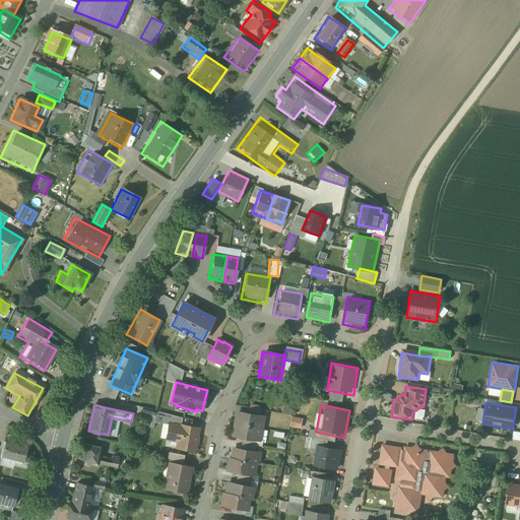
[(261,415),(239,412),(237,424),(262,429),(263,420),(260,420),(261,415)]
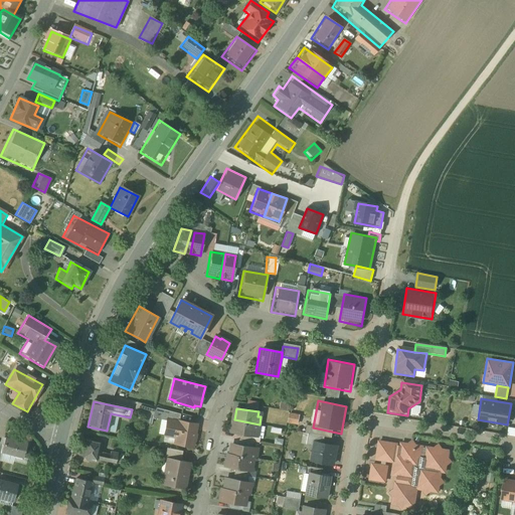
[(287,413),(287,423),(297,424),(298,413),(287,413)]
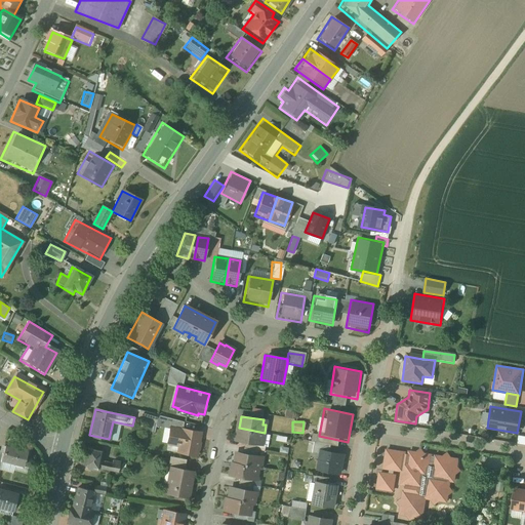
[(201,432),(169,426),(165,446),(177,449),(176,454),(196,457),(201,432)]
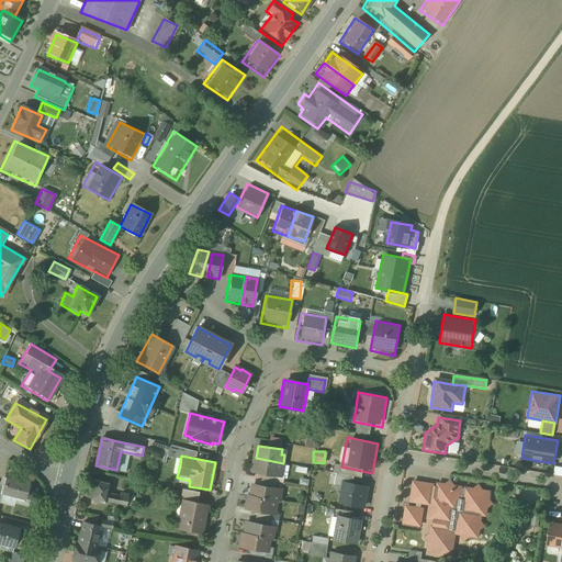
[(283,463),(256,458),(254,471),(278,475),(278,471),(281,471),(283,463)]
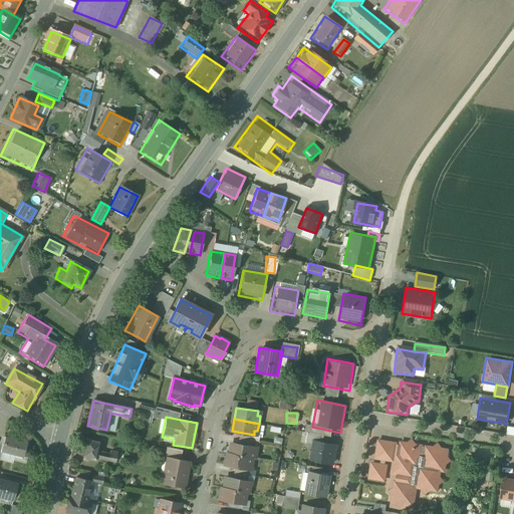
[(513,427),(506,426),(505,434),(513,435),(513,427)]
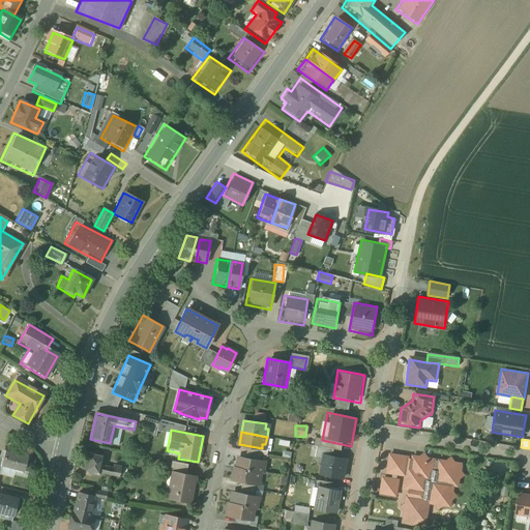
[(27,454),(2,448),(0,458),(0,467),(23,473),(27,454)]
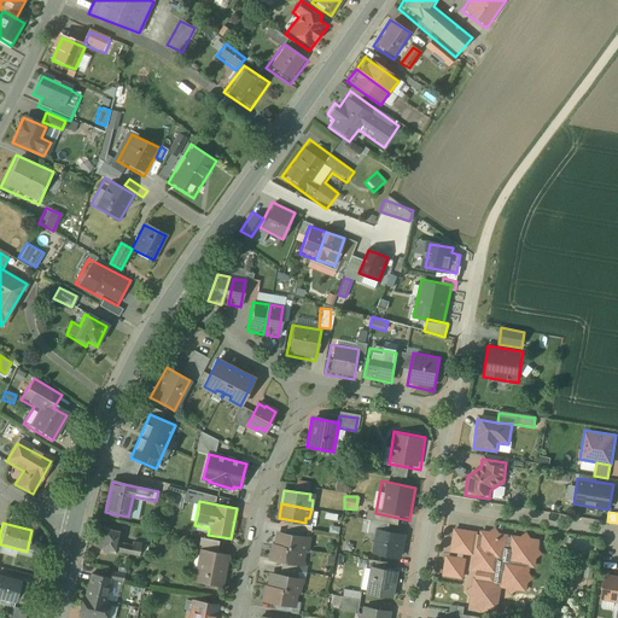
[(452,526),(448,553),(471,557),(468,571),(473,572),(472,587),(466,590),(471,596),(468,606),(478,607),(482,612),(488,608),(499,610),(501,588),(506,589),(511,594),(517,590),(526,593),(528,583),(534,579),(530,572),(530,567),(536,569),(538,558),(544,554),(540,549),(540,541),(531,540),(526,534),(520,538),(500,535),(495,529),(490,532),(452,526)]
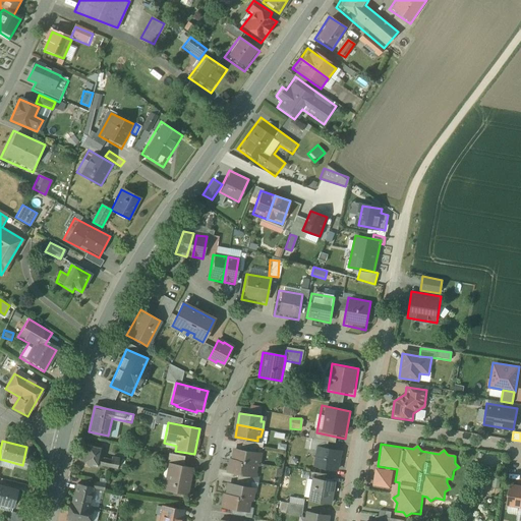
[(102,448),(87,445),(82,462),(98,465),(102,448)]
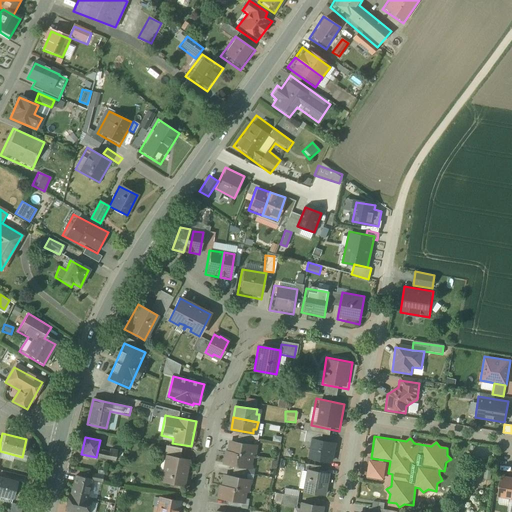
[(336,442),(310,438),(306,461),(332,466),(336,442)]
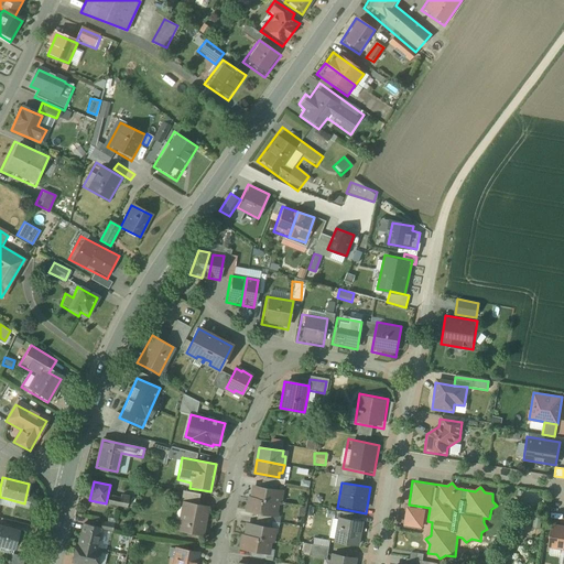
[(279,490),(255,486),(252,498),(278,502),(278,503),(280,503),(281,496),(278,495),(279,490)]
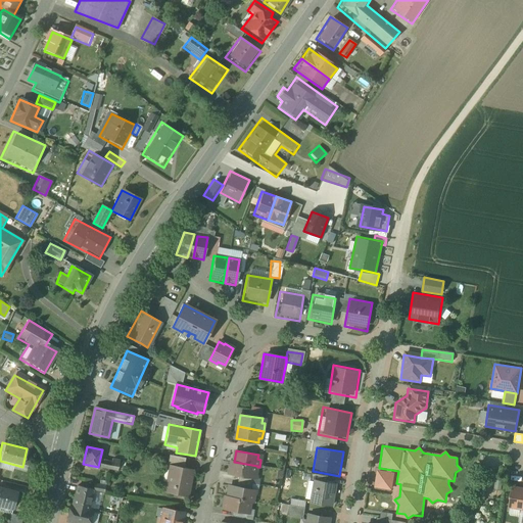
[(234,462),(232,462),(230,473),(252,477),(253,473),(256,473),(257,467),(257,466),(234,462)]
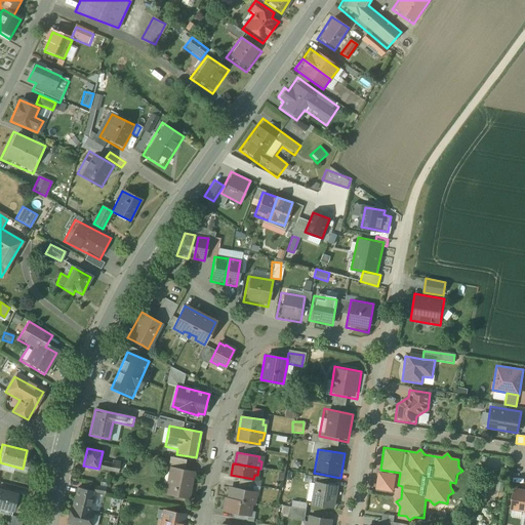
[(195,472),(167,467),(162,496),(189,500),(195,472)]
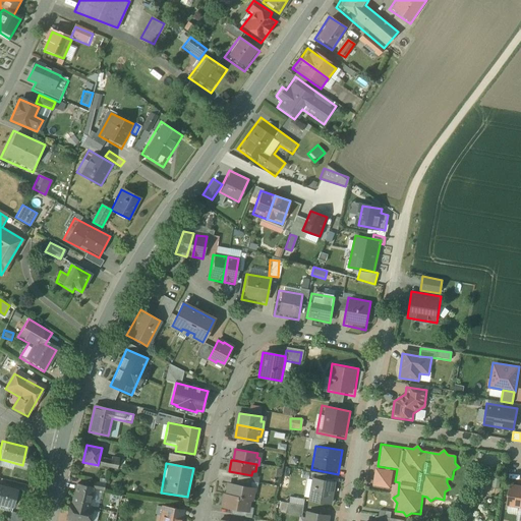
[(393,471),(375,468),(372,486),(390,489),(393,471)]
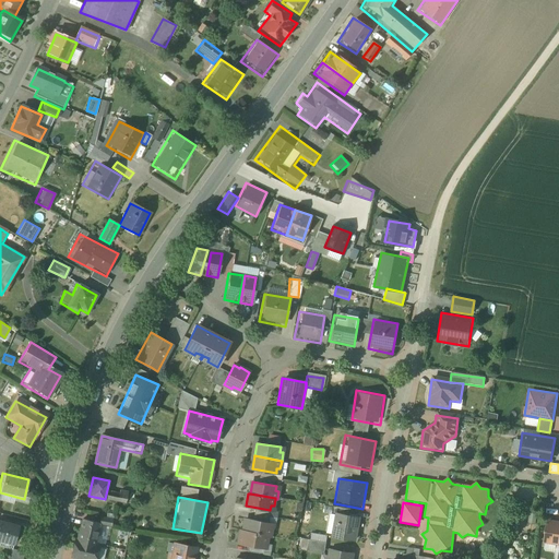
[(360,518),(334,512),(329,538),(356,543),(360,518)]
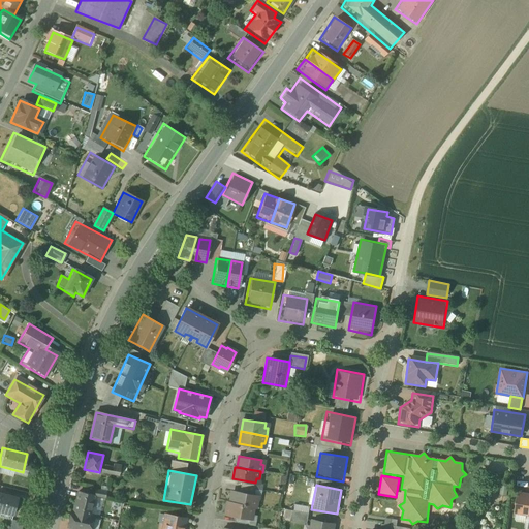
[(69,512),(86,516),(91,494),(74,491),(69,512)]
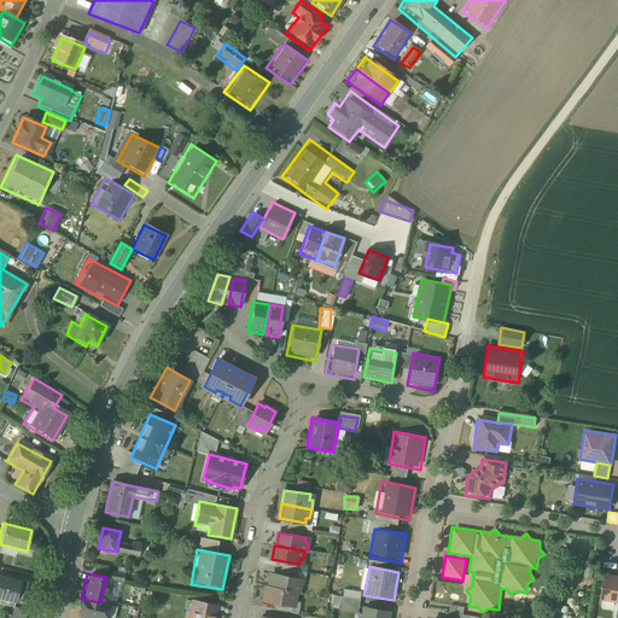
[(298,578),(272,573),(269,587),(269,588),(297,593),(299,593),(301,584),(297,583),(298,578)]
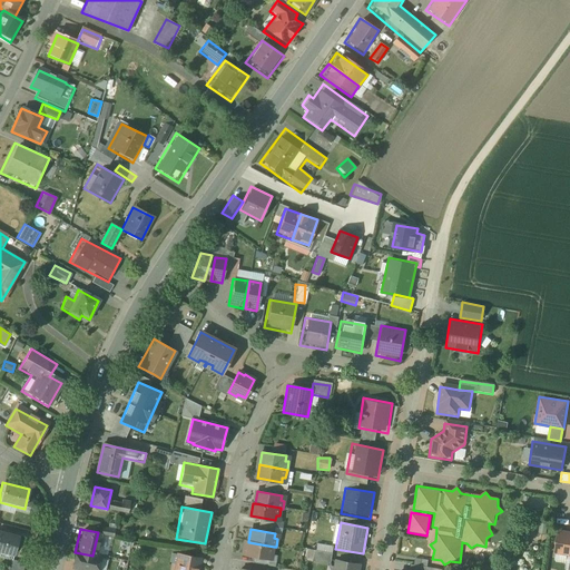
[(569,533),(559,531),(556,551),(569,553),(569,533)]
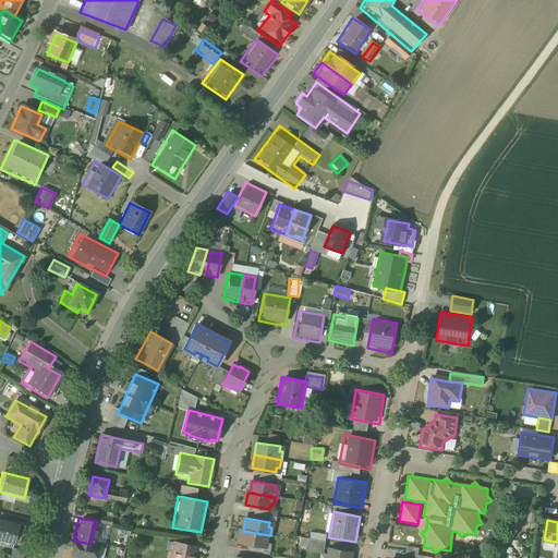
[(17,526),(0,523),(0,541),(14,545),(17,526)]
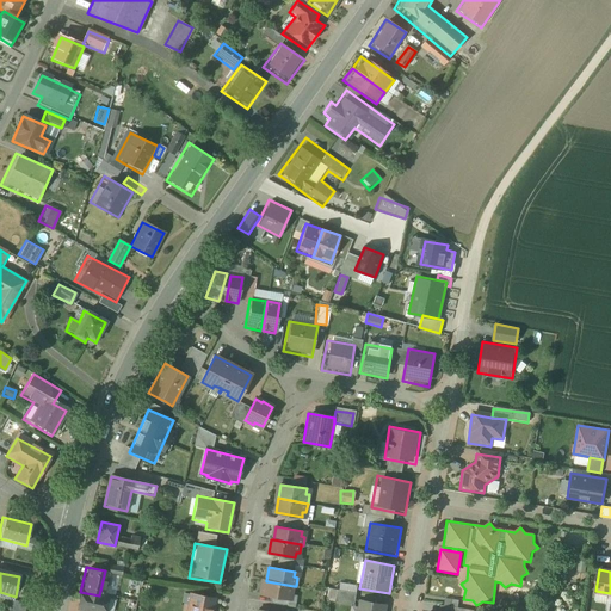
[(266,580),(264,580),(261,593),(288,598),(289,593),(291,594),(294,586),(266,581),(266,580)]
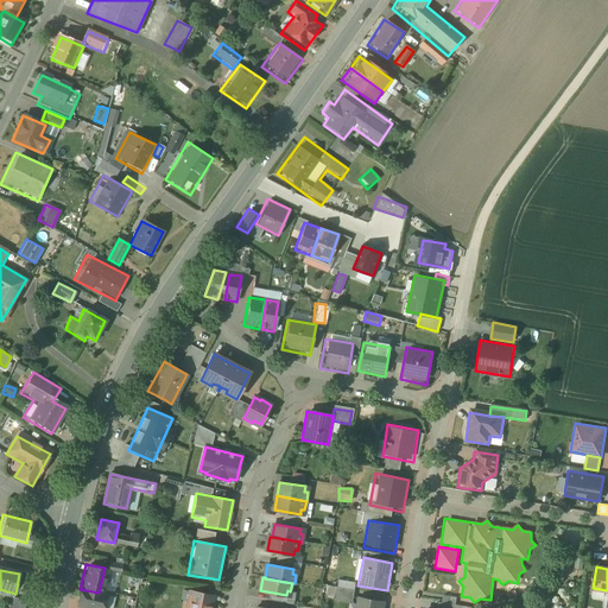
[(328,586),(325,597),(352,601),(355,582),(337,580),(336,587),(328,586)]
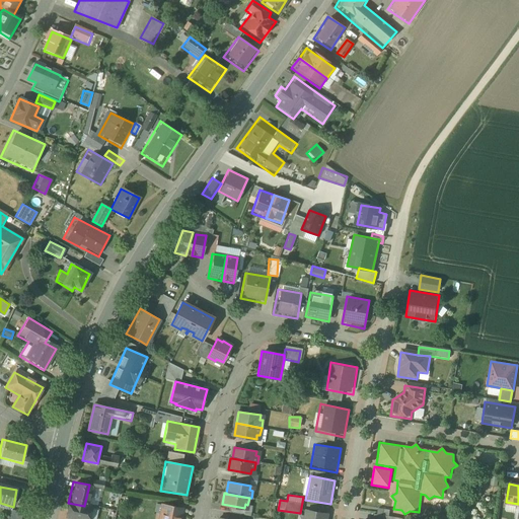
[(84,506),(68,503),(64,518),(89,518),(92,507),(84,506)]
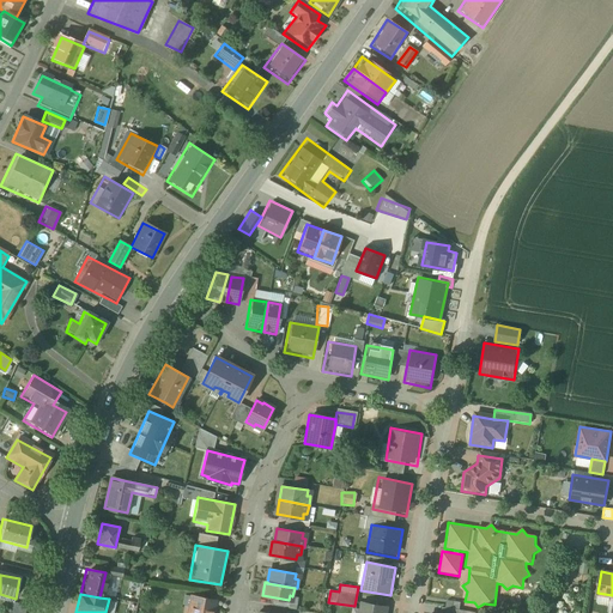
[(216,612),(218,600),(186,594),(182,612),(216,612)]
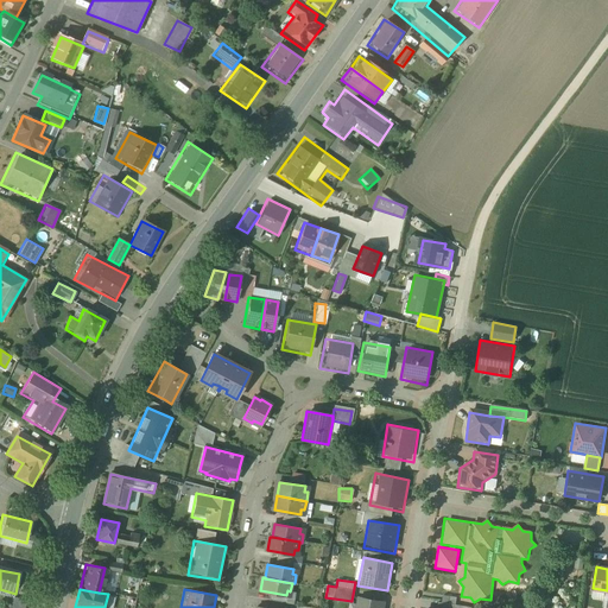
[(8,607),(24,607),(26,600),(11,597),(8,607)]
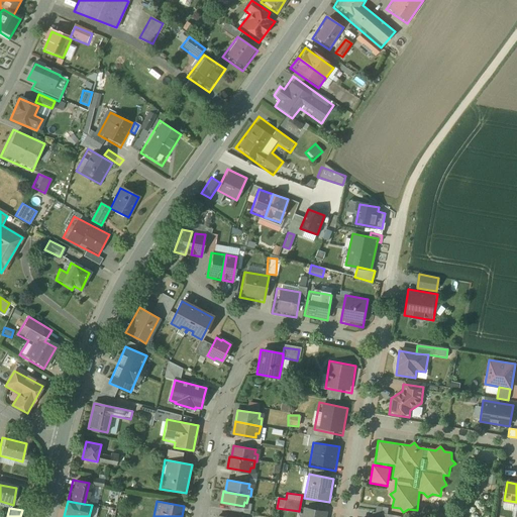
[(324,516),(326,512),(312,509),(306,508),(304,516),(324,516)]
